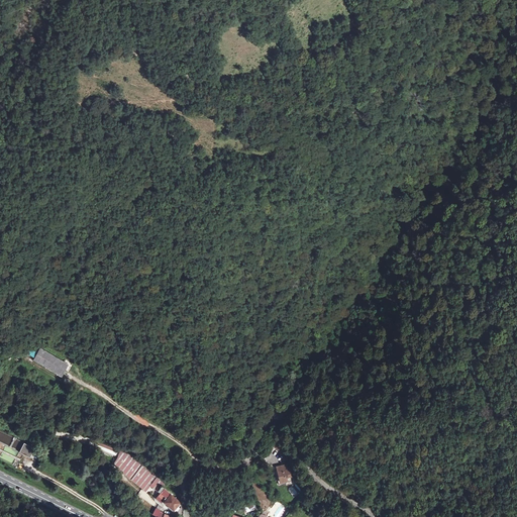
[(60,376),(63,371),(57,367),(60,362),(40,348),(33,358),(60,376)]
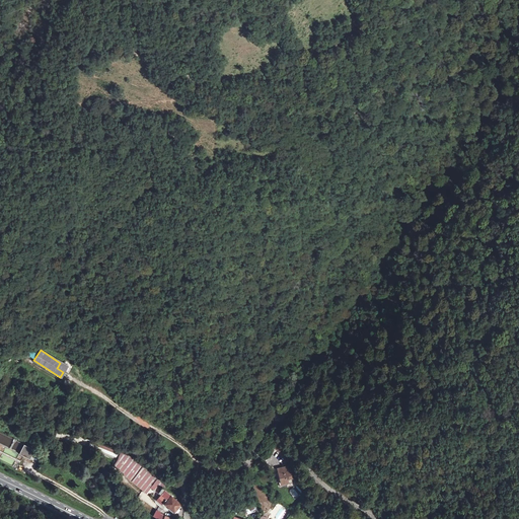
[(67,367),(60,363),(57,368),(63,372),(67,367)]
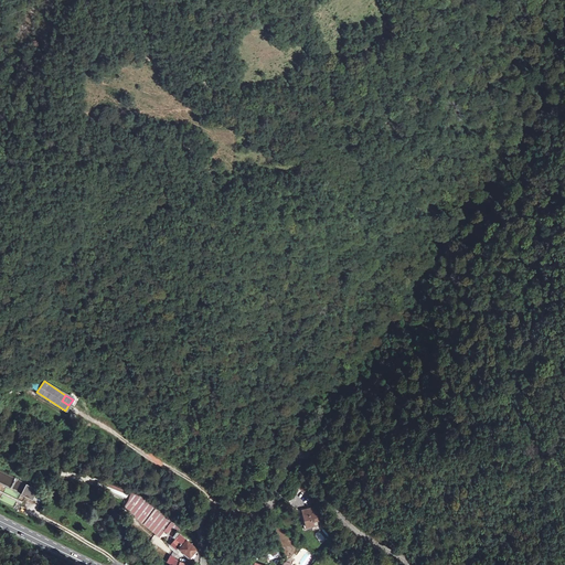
[(65,470),(64,475),(98,484),(128,496),(129,492),(98,480),(65,470)]
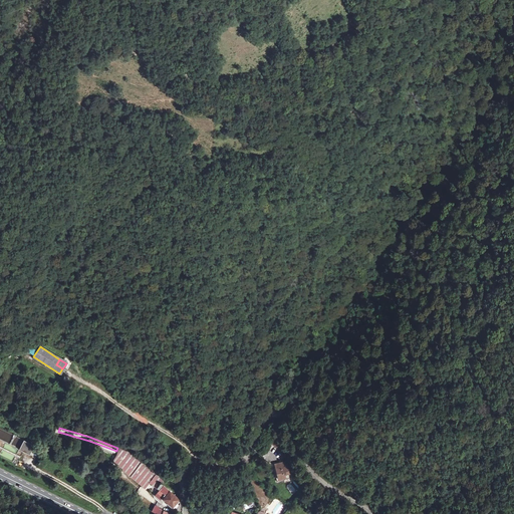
[(271,445),(282,453),(287,446),(275,438),(271,445)]
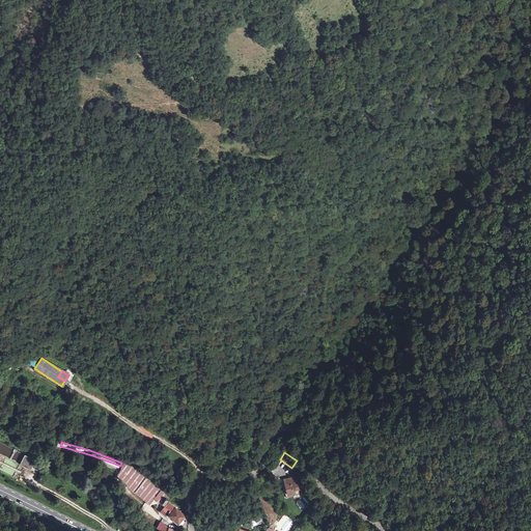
[(30,466),(33,458),(25,455),(22,463),(30,466)]
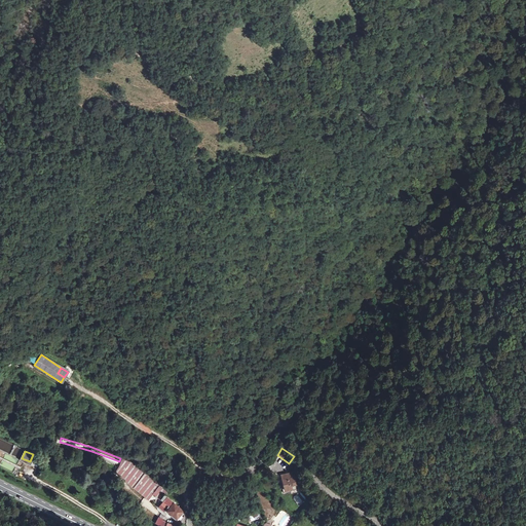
[(288,464),(277,457),(275,462),(287,472),(289,467),(288,464)]
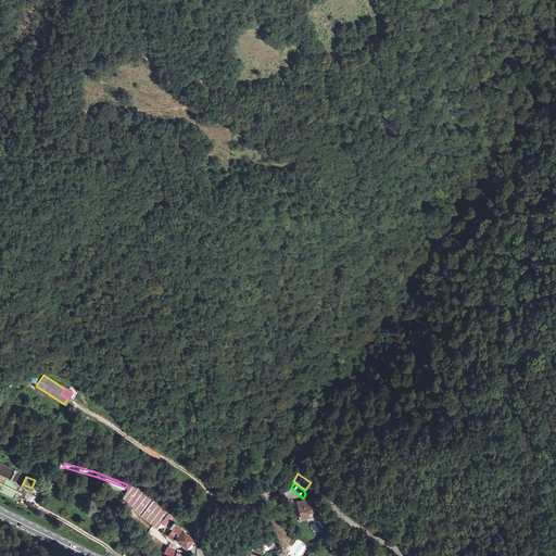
[(177,520),(133,484),(127,490),(122,497),(154,527),(156,523),(166,533),(177,520)]
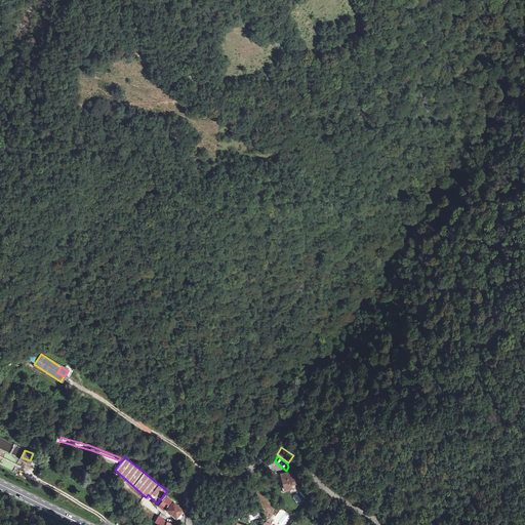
[(292,471),(280,475),(285,489),(291,487),(291,485),(296,483),(292,471)]
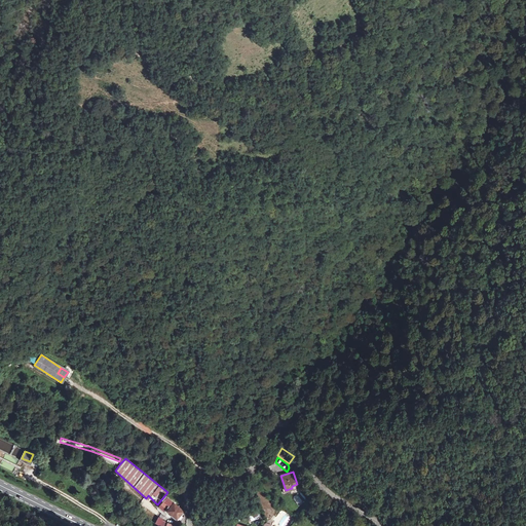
[(284,493),(298,490),(297,484),(292,486),(292,488),(286,490),(283,489),(284,493)]
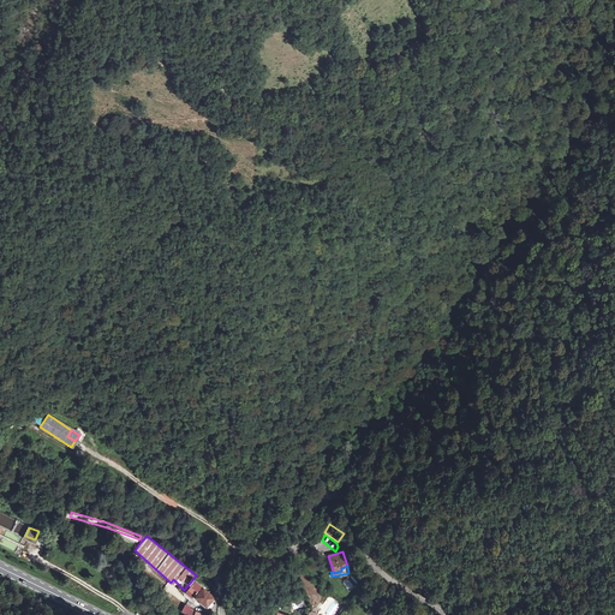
[(216,598),(197,581),(187,591),(191,596),(195,593),(197,596),(195,598),(208,609),(216,598)]
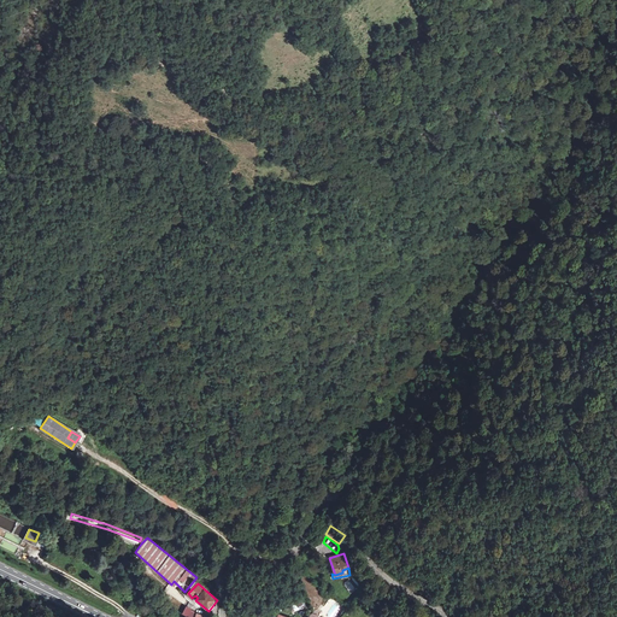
[(293,599),(285,609),(293,616),(305,610),(299,597),(293,599)]
